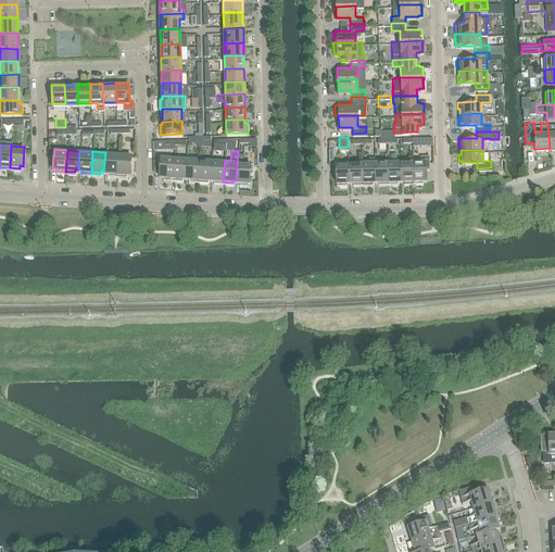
[(238,151),(236,180),(239,180),(239,183),(249,184),(250,172),(252,172),(253,162),(243,162),(243,152),(238,151)]
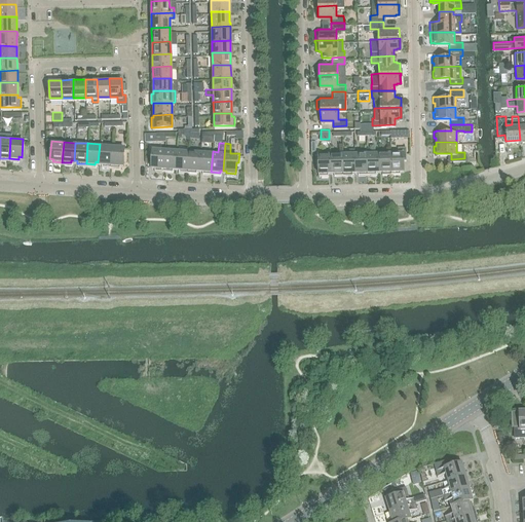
[(101,164),(110,165),(111,145),(100,144),(98,162),(101,162),(101,164)]
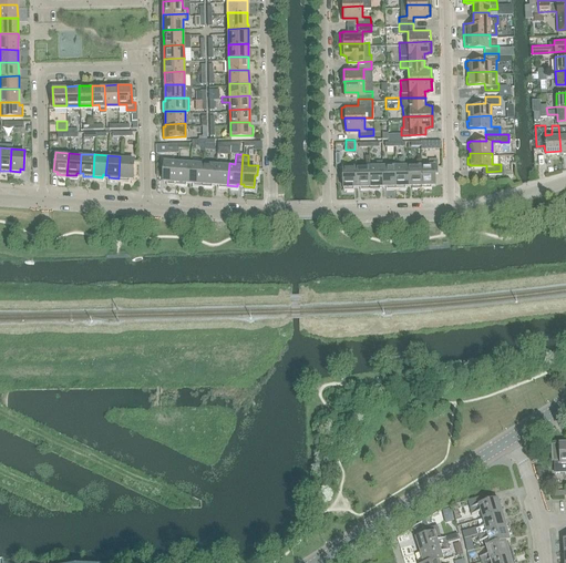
[(120,156),(119,178),(129,178),(129,176),(132,176),(133,157),(120,156)]
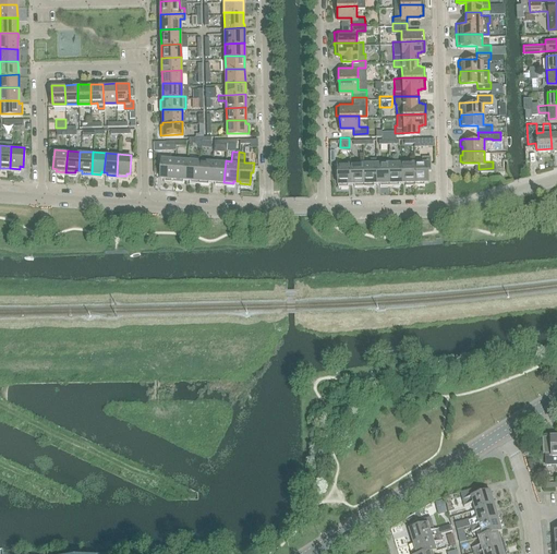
[(422,160),(413,160),(414,182),(424,182),(424,180),(427,180),(427,168),(431,168),(430,154),(421,154),(422,160)]
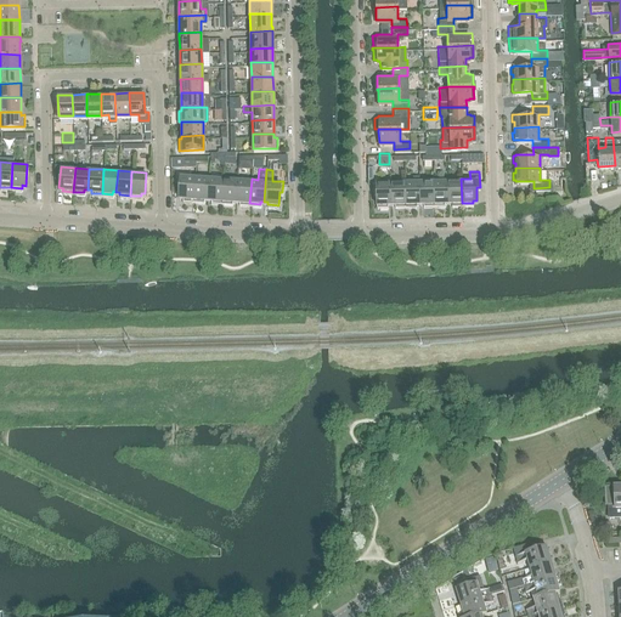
[(412,180),(405,180),(405,204),(416,204),(416,202),(419,202),(418,180),(418,174),(412,174),(412,180)]
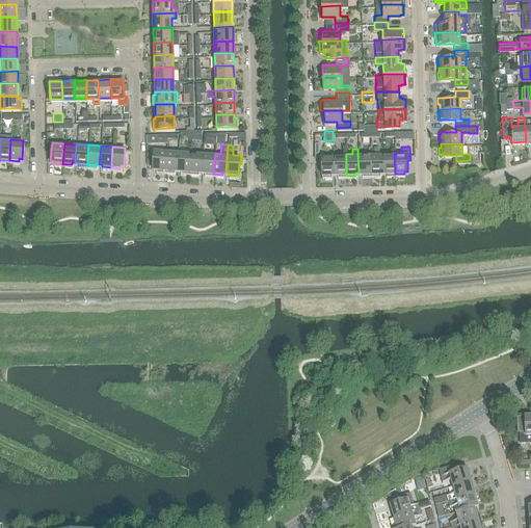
[(156,170),(165,170),(166,150),(154,150),(153,167),(156,167),(156,170)]
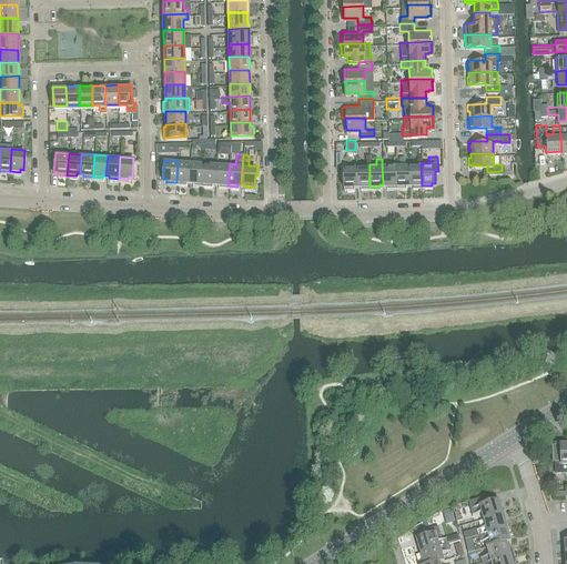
[(186,180),(189,181),(191,161),(178,160),(176,182),(185,183),(186,180)]
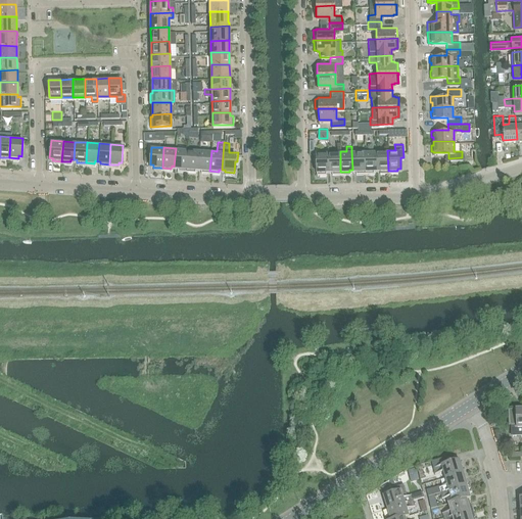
[(177,169),(186,170),(187,149),(176,148),(174,167),(177,167),(177,169)]
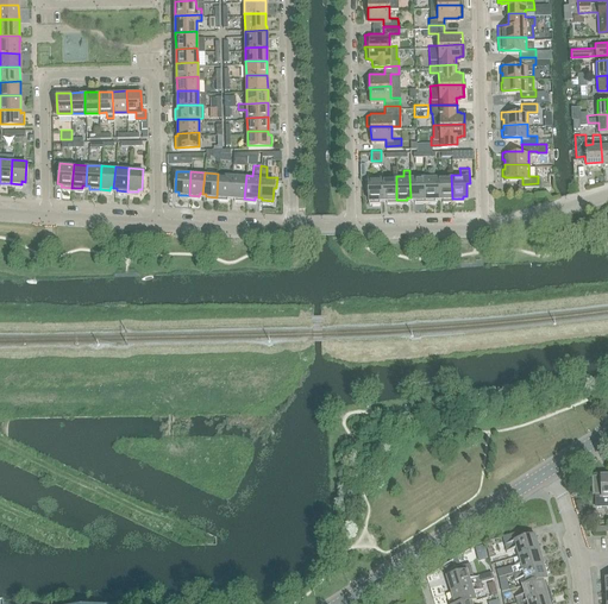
[(227,195),(231,195),(232,175),(218,174),(217,197),(227,197),(227,195)]
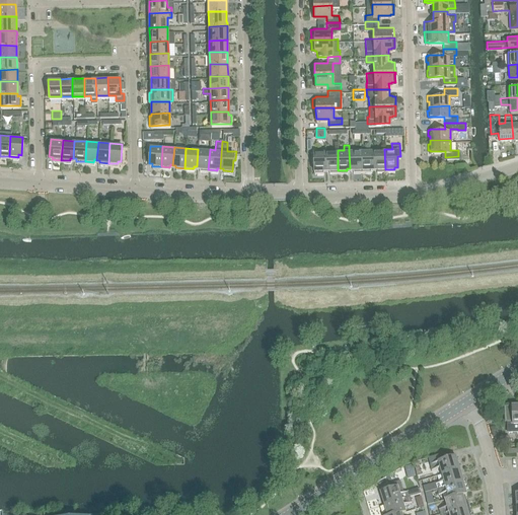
[(199,169),(208,169),(210,149),(198,149),(197,166),(199,166),(199,169)]
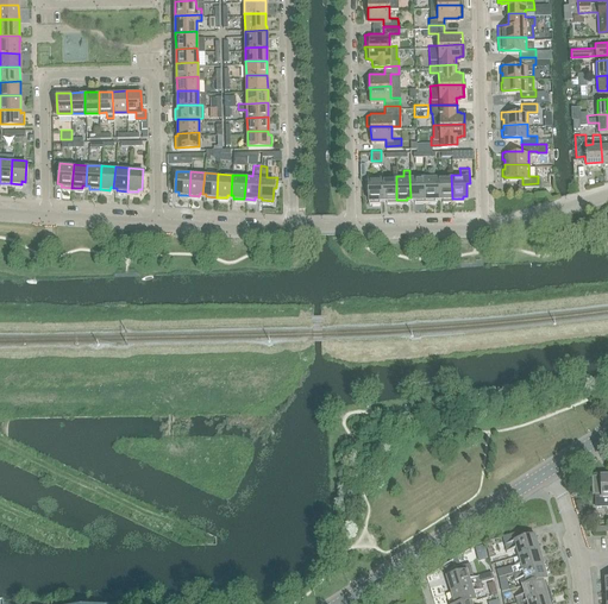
[(451,175),(438,176),(438,196),(442,196),(442,199),(452,199),(451,175)]
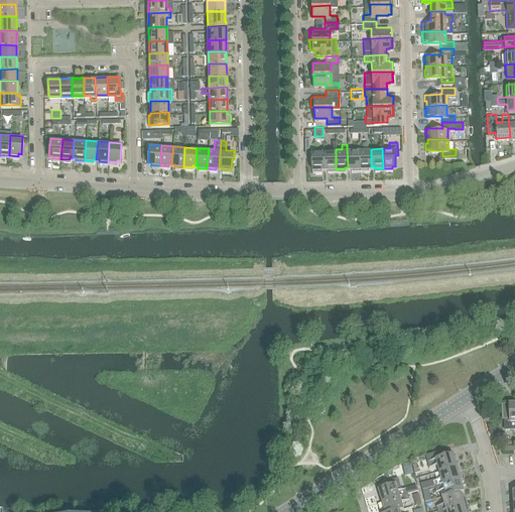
[(336,149),(324,150),(324,167),(327,167),(327,170),(336,169),(336,149)]
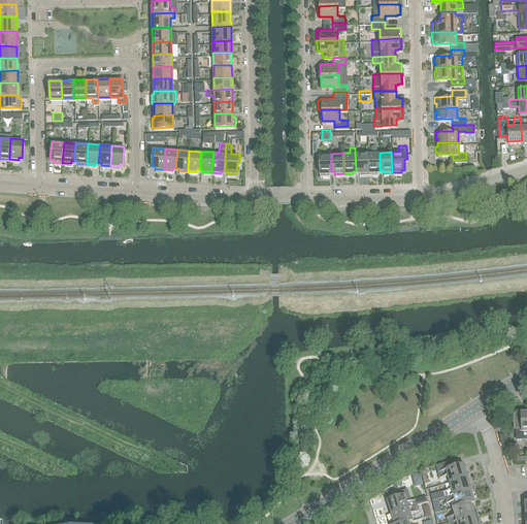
[(367,153),(355,153),(356,171),(358,171),(359,173),(367,173),(367,153)]
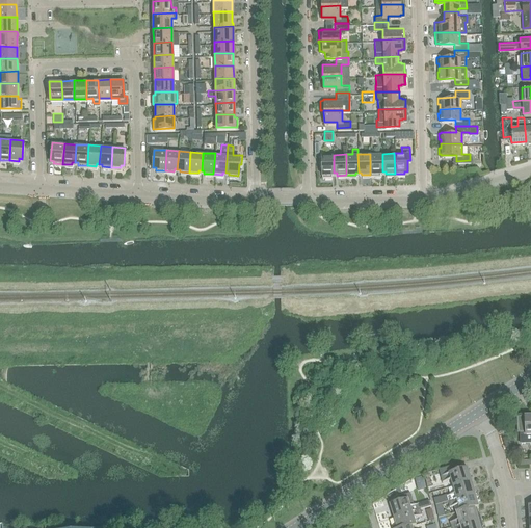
[(382,154),(370,154),(370,175),(379,175),(379,172),(382,172),(382,154)]
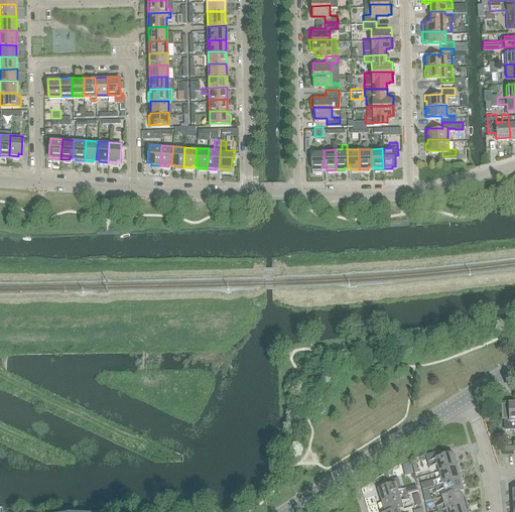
[(324,167),(324,150),(309,150),(309,159),(311,159),(311,170),(322,170),(322,167),(324,167)]
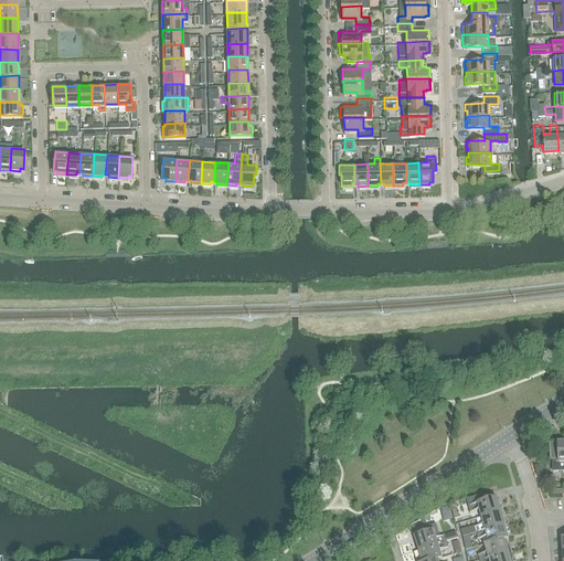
[(563,437),(556,438),(557,457),(552,457),(552,467),(563,466),(563,437)]
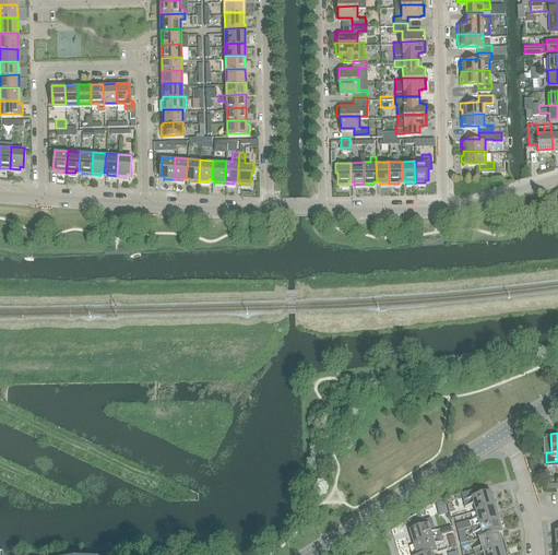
[(475,508),(494,503),(490,488),(475,493),(474,486),(460,489),(464,504),(473,502),(475,508)]
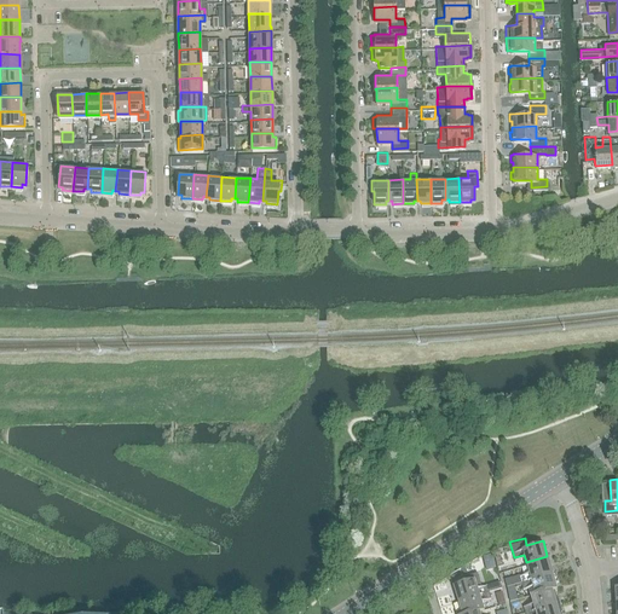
[(491,551),(483,554),(485,566),(495,565),(491,551)]
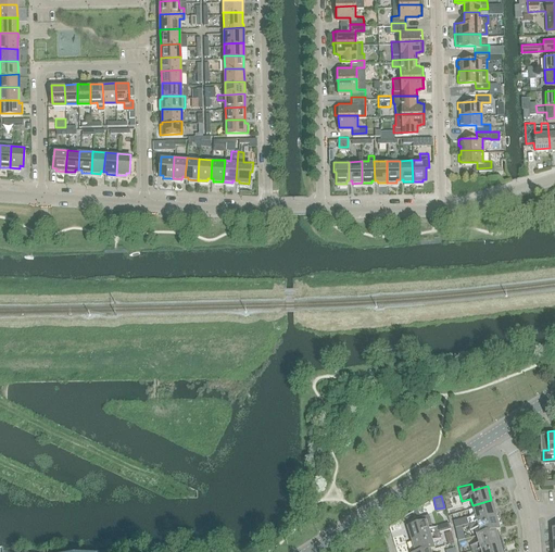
[(466,515),(467,521),(495,513),(491,500),(472,505),(475,512),(466,515)]
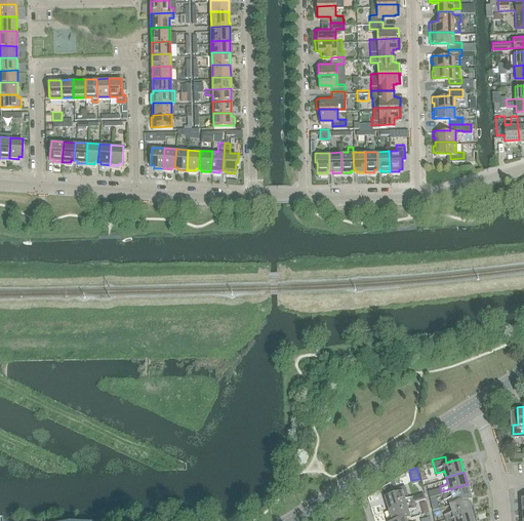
[(388,508),(414,499),(424,496),(421,491),(407,495),(404,483),(393,487),(394,492),(384,495),(388,508)]
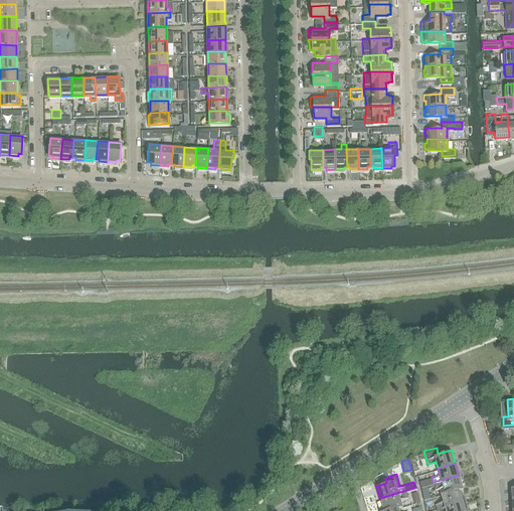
[(443,485),(445,492),(458,489),(462,487),(459,475),(433,482),(435,488),(443,485)]
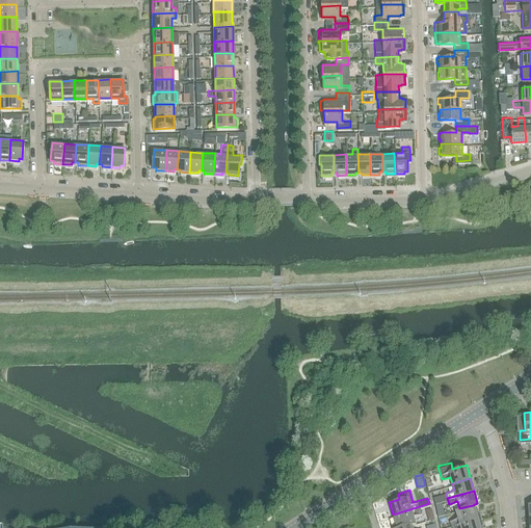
[(449,519),(450,525),(480,517),(478,510),(476,509),(475,509),(474,509),(473,505),(459,508),(455,509),(457,517),(449,519)]
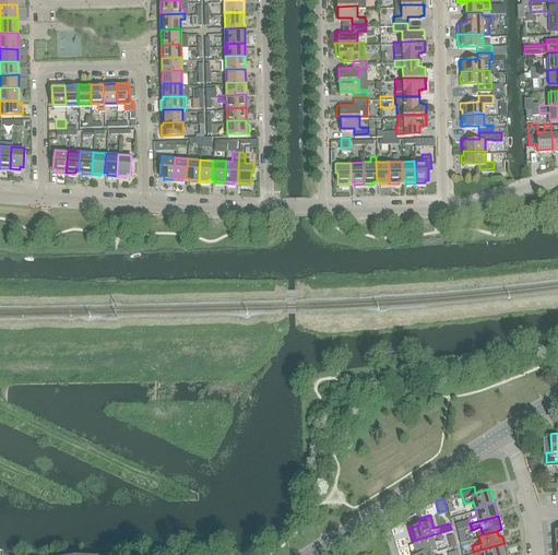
[(413,541),(417,553),(431,548),(431,550),(437,548),(435,541),(443,539),(441,532),(413,541)]
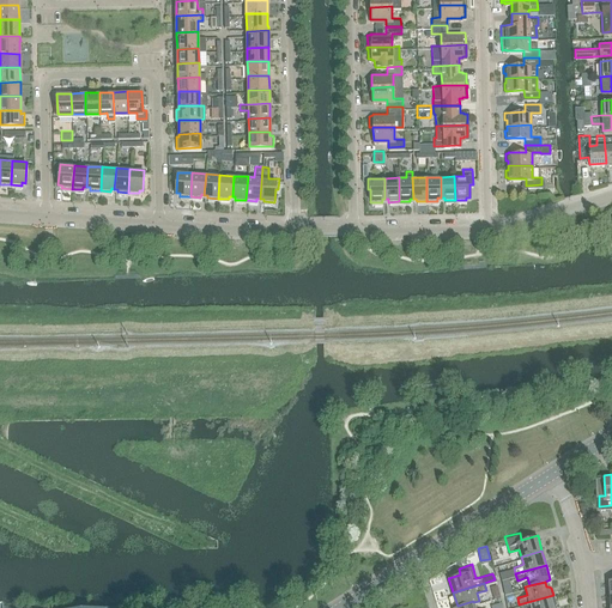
[(531,607),(552,607),(552,606),(552,605),(555,603),(556,602),(553,595),(519,605),(520,607),(531,607)]
